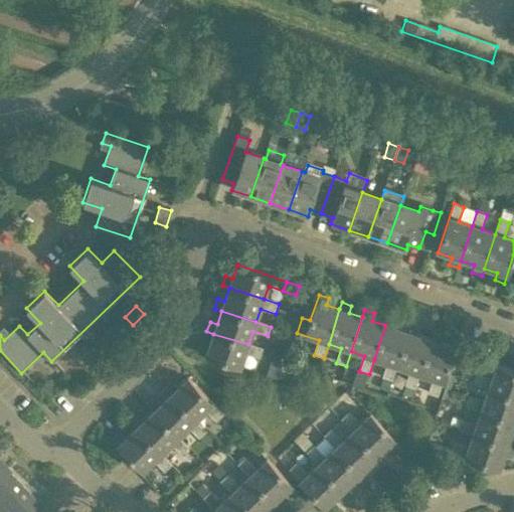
[(291,312),(287,324),(295,326),(299,315),(291,312)]
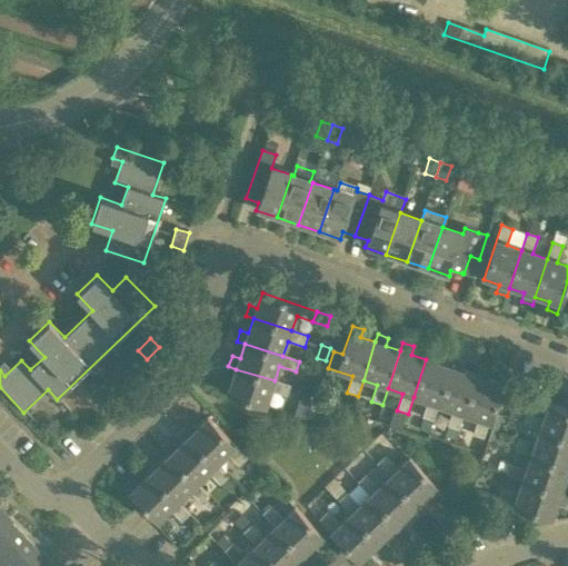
[(434,423),(439,406),(450,368),(436,363),(439,355),(428,351),(426,359),(414,397),(428,403),(422,418),(434,423)]
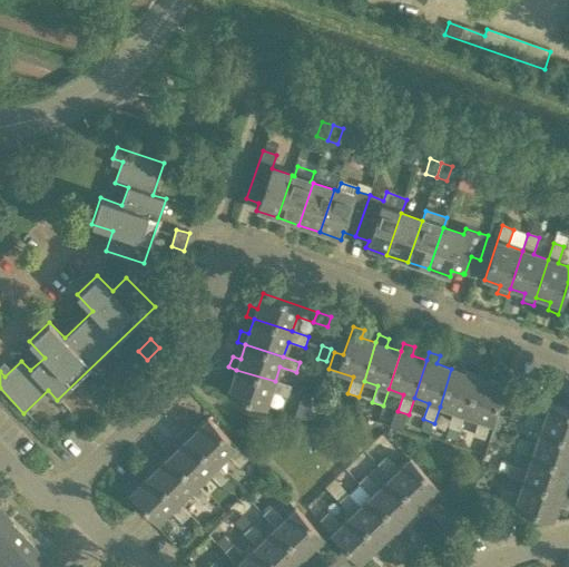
[(451,369),(440,407),(454,411),(449,428),(459,431),(464,416),(477,378),(462,372),(466,364),(454,361),(451,369)]
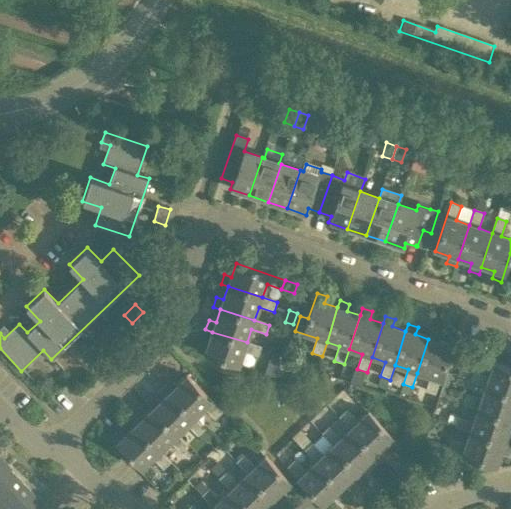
[(430,331),(428,339),(417,373),(430,377),(425,392),(435,395),(452,347),(438,342),(440,335),(430,331)]
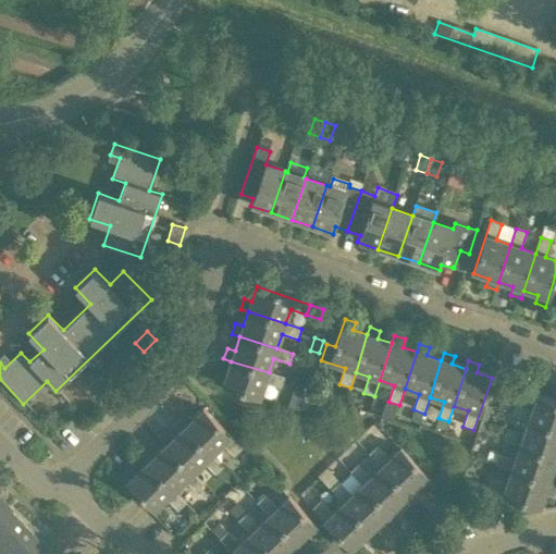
[(284,378),(269,372),(231,361),(226,376),(219,372),(214,383),(259,398),(264,383),(281,389),(284,378)]
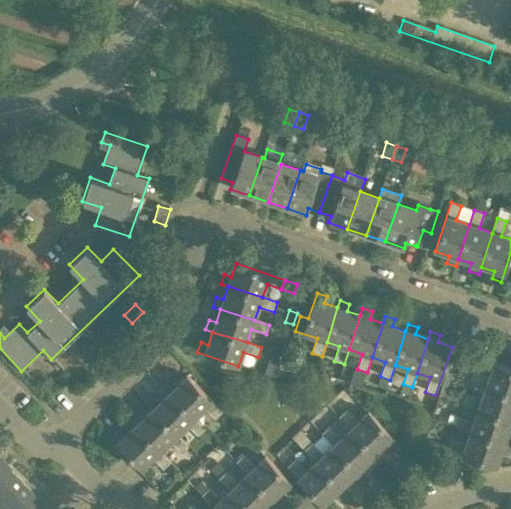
[(92,346),(81,356),(89,365),(100,354),(92,346)]
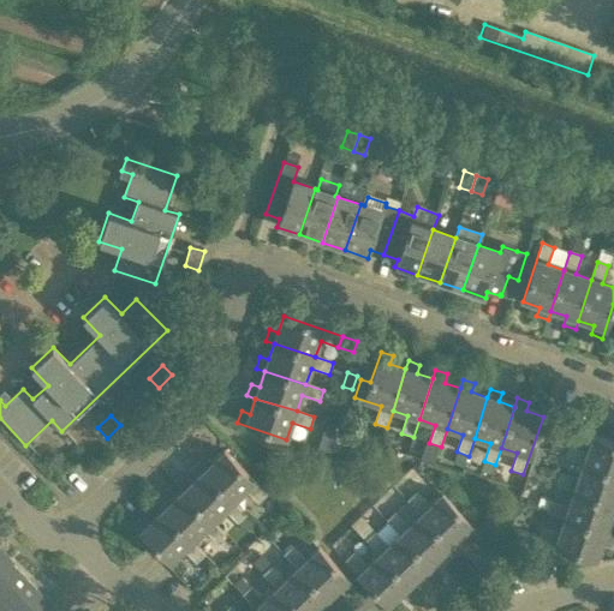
[(556,456),(565,459),(583,465),(613,474),(613,444),(592,437),(588,454),(560,444),(556,456)]
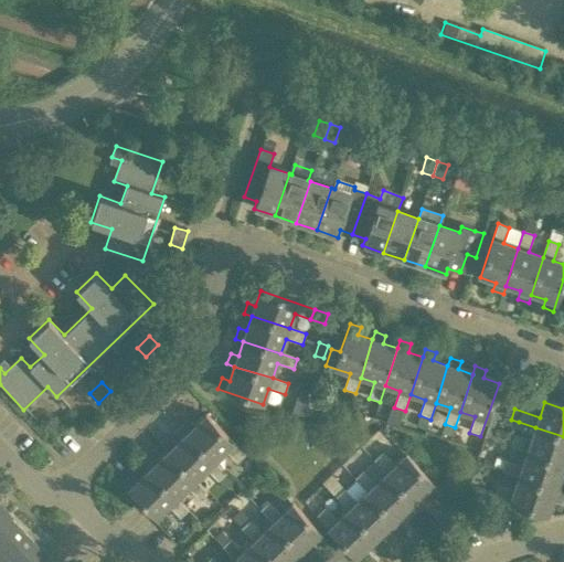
[(493,414),(485,439),(511,447),(527,453),(563,465),(563,436),(535,427),(531,442),(514,436),(511,435),(502,441),(492,437),(491,433),(493,426),(496,427),(499,415),(493,414)]
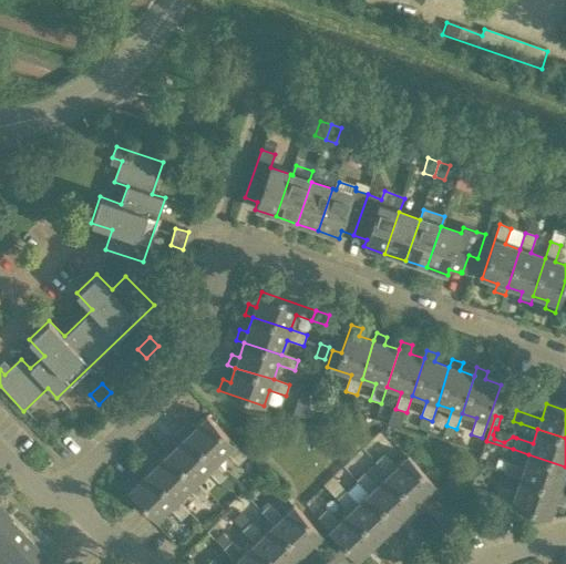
[(181,430),(186,437),(215,464),(226,453),(238,465),(246,458),(206,417),(195,428),(189,422),(181,430)]
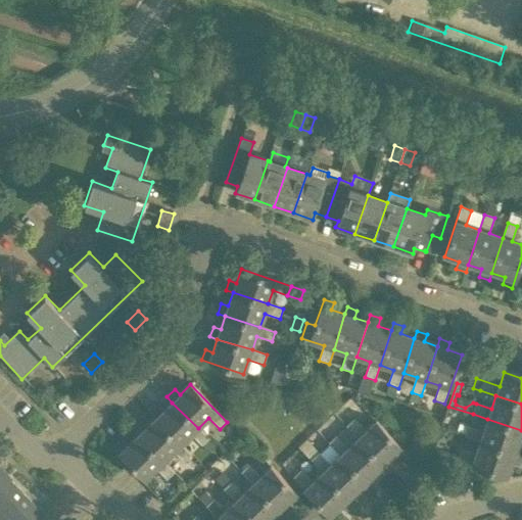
[(394,398),(397,388),(388,385),(384,394),(385,394),(394,398)]
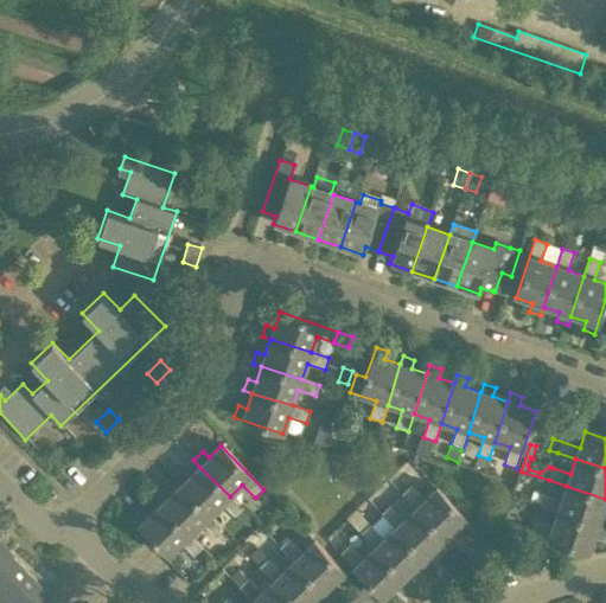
[(485,470),(489,460),(477,456),(473,467),(485,470)]
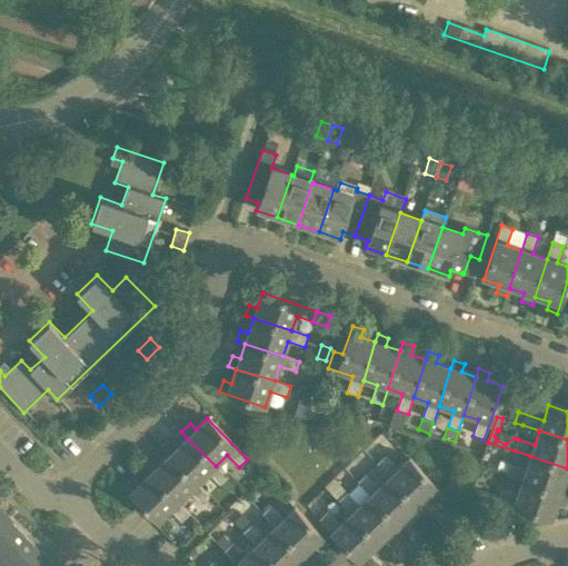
[(162,450),(168,456),(197,484),(208,474),(219,486),(228,478),(216,466),(187,438),(177,448),(170,443),(162,450)]
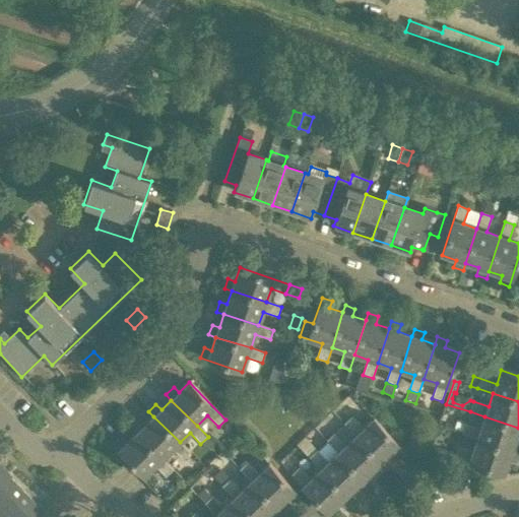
[(191,453),(180,442),(153,416),(143,427),(138,421),(131,429),(136,434),(161,459),(172,449),(183,461),(191,453)]
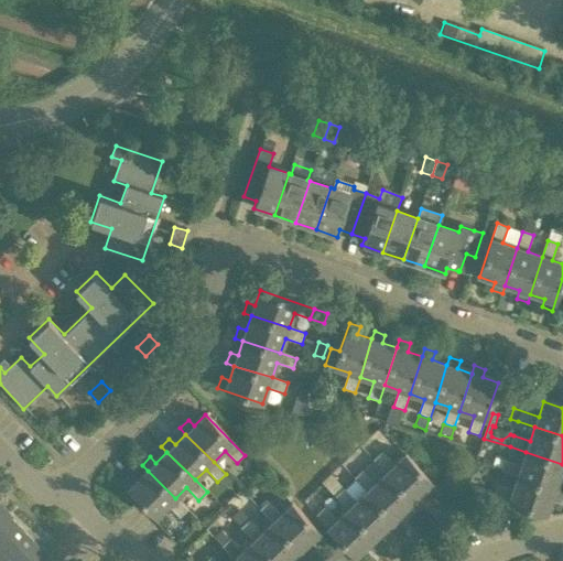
[(501,472),(518,477),(555,488),(560,474),(562,475),(562,464),(526,452),(521,466),(505,461),(501,472)]
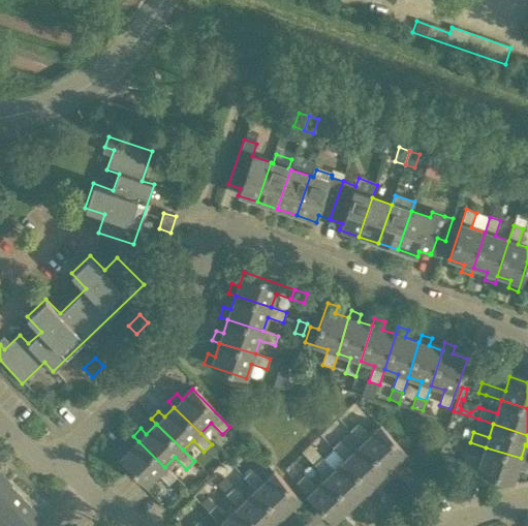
[(350,432),(362,443),(387,470),(398,460),(403,466),(411,458),(380,426),(369,436),(358,425),(350,432)]
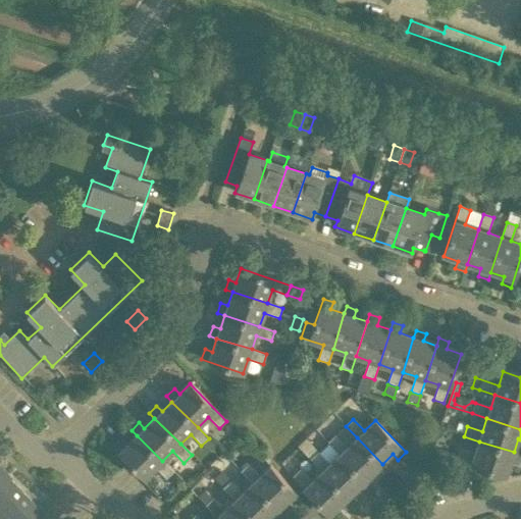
[(162,461),(137,435),(126,445),(121,439),(113,447),(145,479),(155,468),(166,479),(173,472),(162,461)]
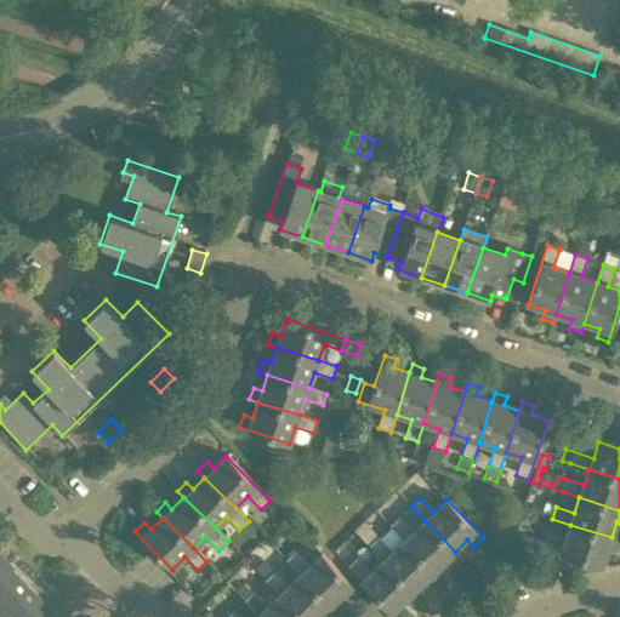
[(461,558),(455,552),(425,520),(413,532),(399,519),(391,527),(403,541),(434,571),(447,560),(453,566),(461,558)]
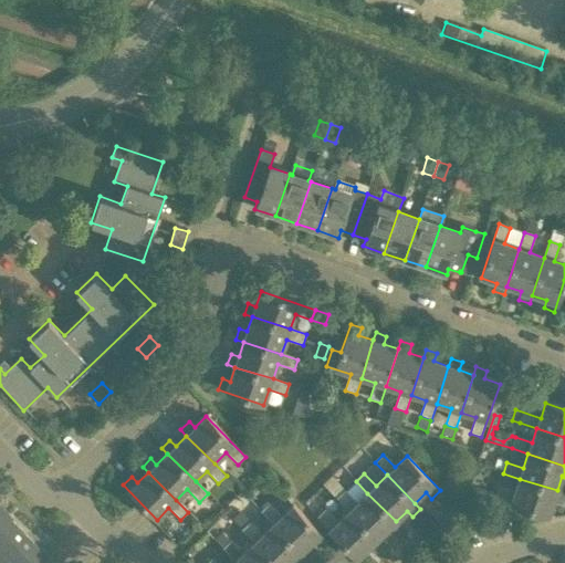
[(269,485),(261,476),(253,483),(261,492),(269,485)]
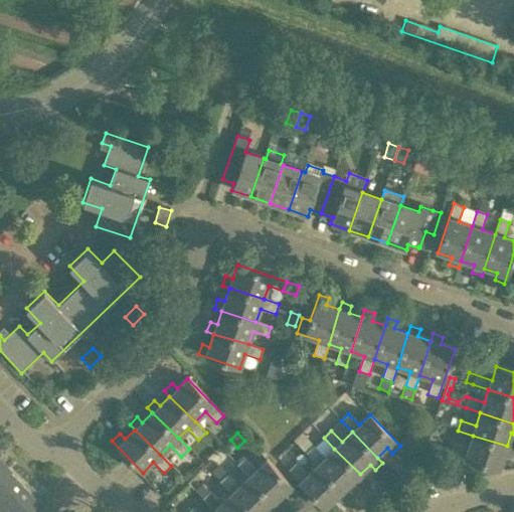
[(513,449),(507,446),(473,436),(468,449),(453,444),(447,442),(444,452),(450,454),(499,470),(504,456),(511,459),(513,452),(513,449)]
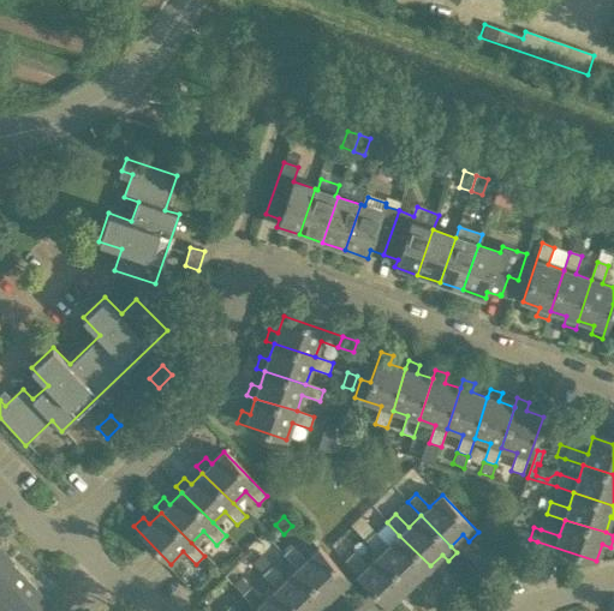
[(365,541),(379,556),(410,586),(422,574),(428,581),(436,573),(430,565),(399,535),(387,546),(375,533),(365,541)]
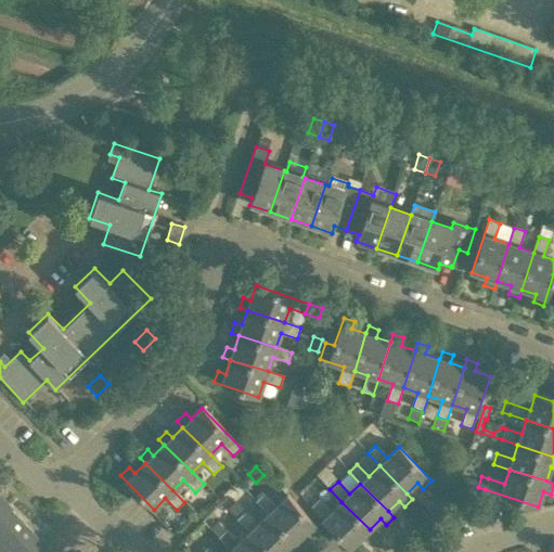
[(256,502),(268,514),(295,542),(306,531),(312,537),(320,529),(287,496),(275,506),(263,495),(256,502)]
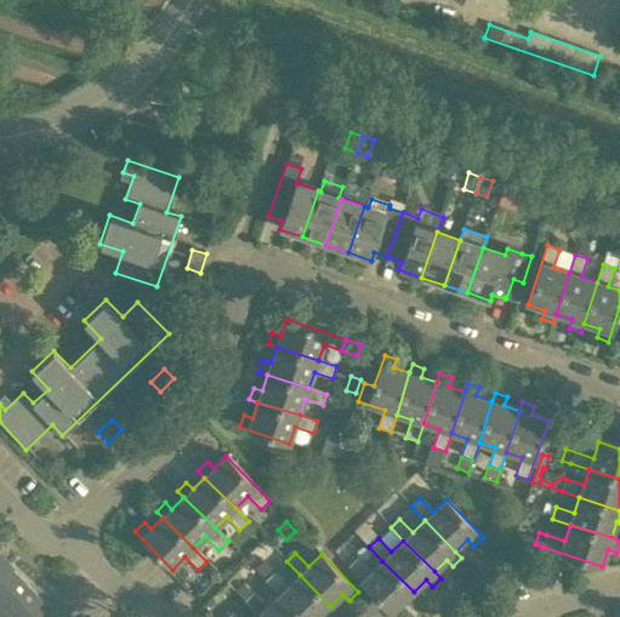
[(420,598),(414,592),(382,561),(370,572),(357,559),(348,567),(392,612),(404,600),(410,607),(420,598)]
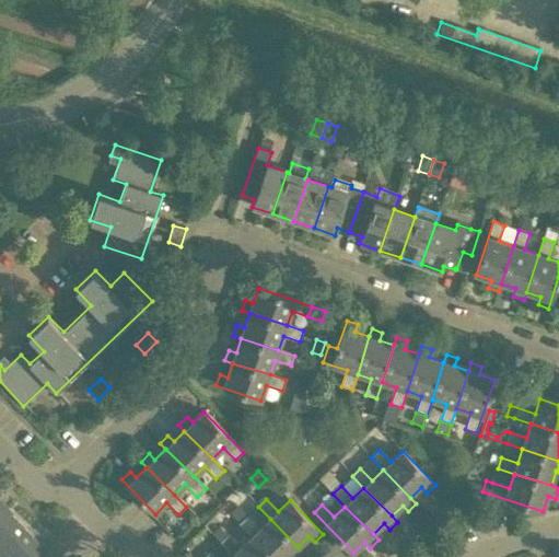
[(0,554),(25,531),(4,509),(0,512),(0,554)]
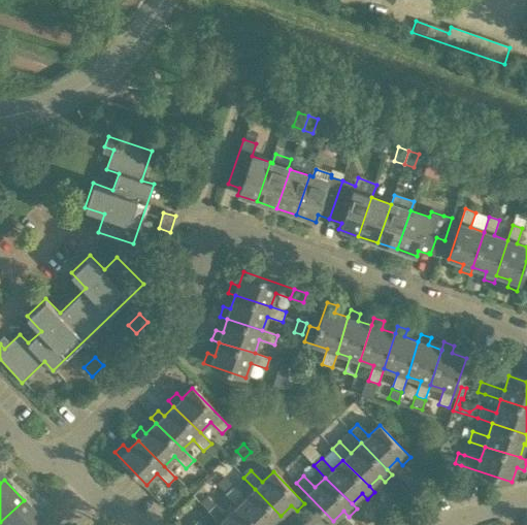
[(226,495),(236,506),(256,524),(271,524),(273,523),(274,524),(283,524),(287,521),(281,516),(255,489),(244,499),(233,488),(226,495)]
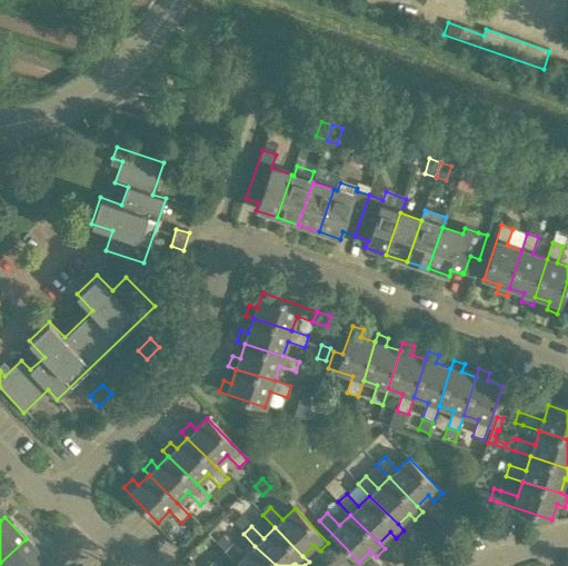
[(26,539),(0,563),(0,565),(43,565),(48,562),(26,539)]
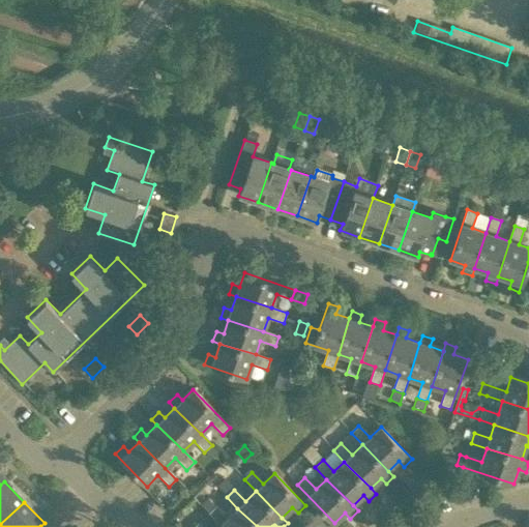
[(257,526),(237,508),(228,518),(216,506),(208,514),(219,526),(257,526)]
